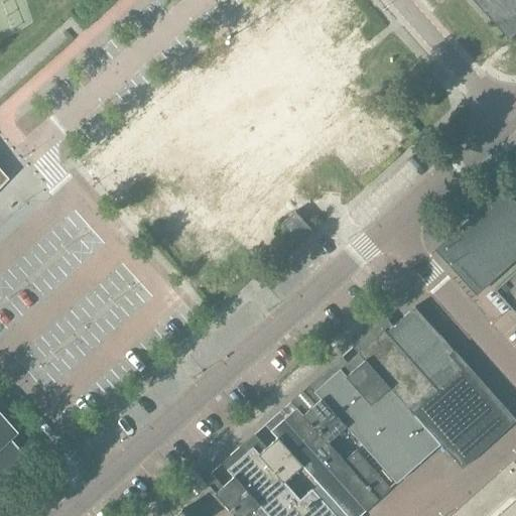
[(515,0),(473,0),(509,39),(515,33),(515,0)]
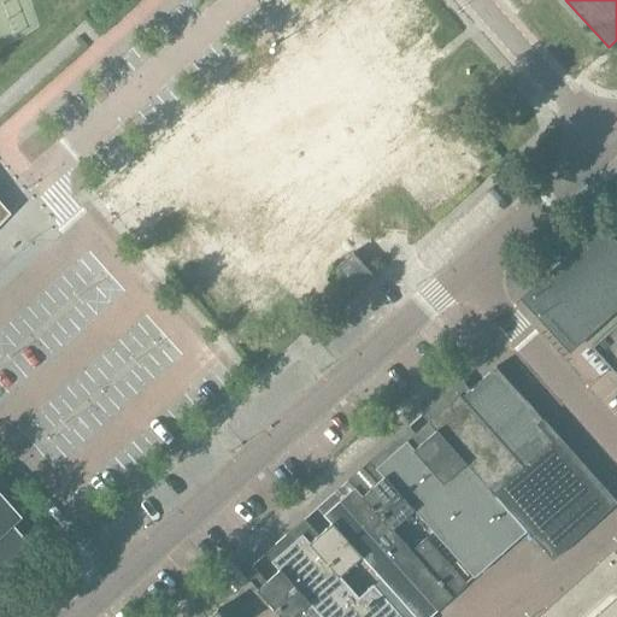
[(574,346),(616,307),(616,246),(603,231),(586,246),(588,248),(573,262),(569,264),(557,271),(552,274),(548,277),(546,282),(544,287),(542,292),(541,297),(540,297),(539,298),(538,299),(538,300),(536,301),(536,303),(536,304),(536,305),(536,306),(538,309),(538,310),(539,310),(540,311),(541,312),(542,312),(545,312),(546,312),(551,318),(550,319),(574,346)]
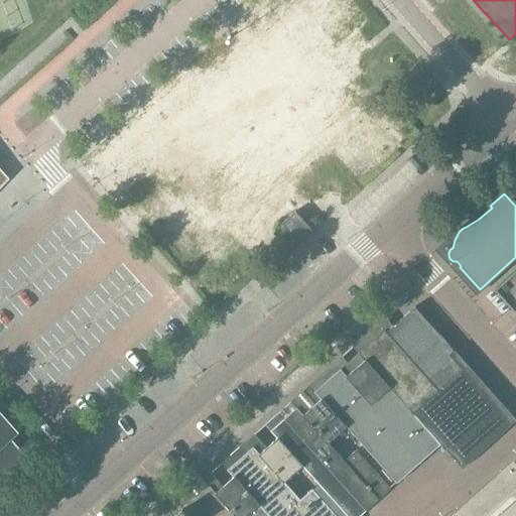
[(305,249),(318,242),(307,223),(294,229),(305,249)]
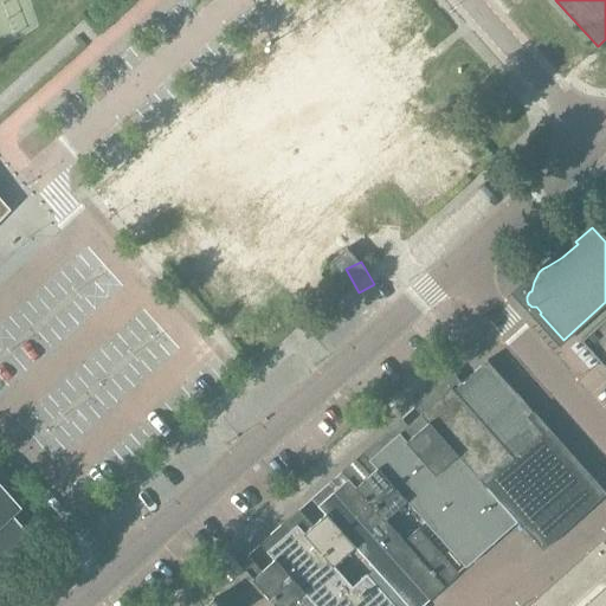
[(605,316),(582,339),(590,347),(593,345),(605,358),(605,316)]
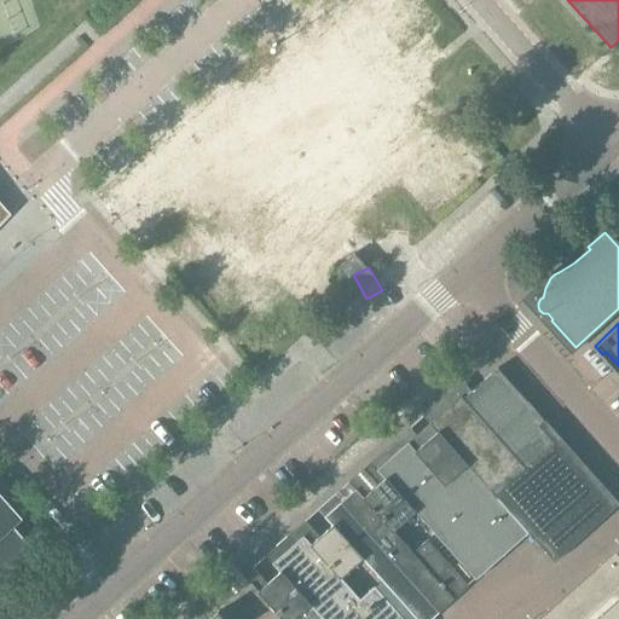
[(586,536),(618,505),(618,503),(618,504),(545,421),(545,422),(519,392),(509,382),(485,381),(481,383),(464,399),(586,536)]
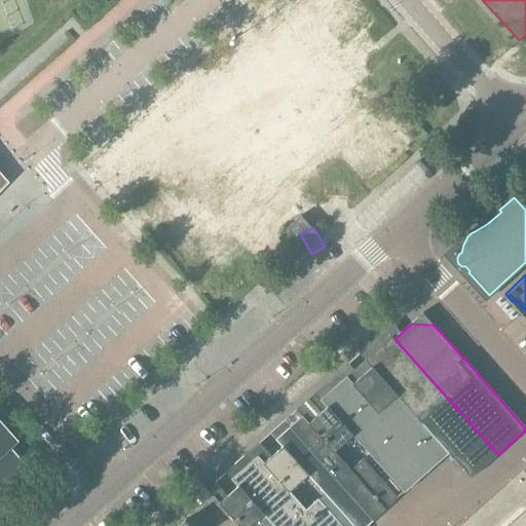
[(391,337),(366,360),(449,453),(472,478),(498,455),(395,339),(393,339),(391,337)]
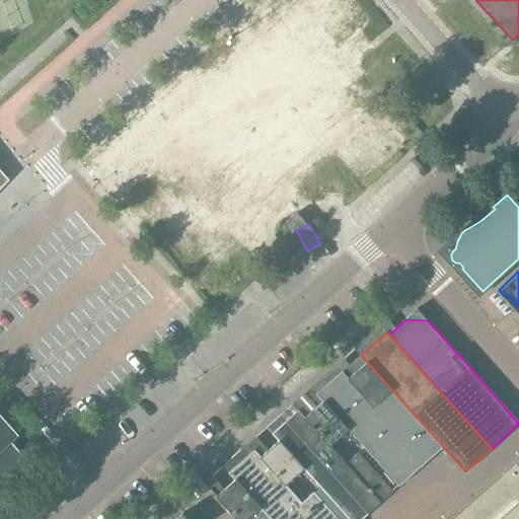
[(317,394),(323,401),(349,430),(399,487),(443,447),(361,355),(358,358),(364,365),(349,379),(343,372),(317,394)]
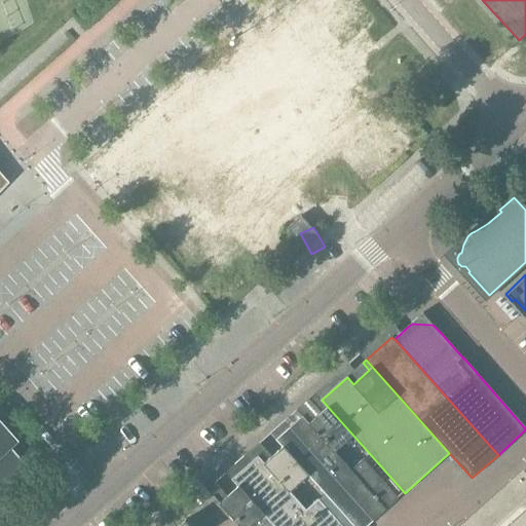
[(328,407),(309,423),(335,452),(353,436),(328,407)]
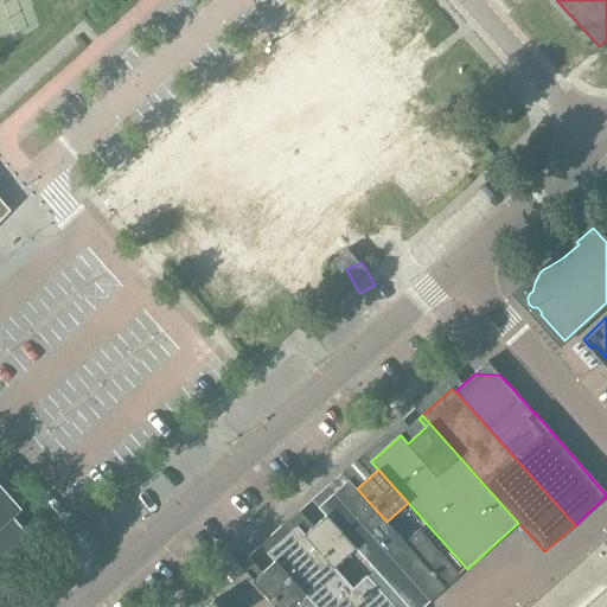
[(387,522),(357,489),(349,480),(334,493),(430,601),(460,575),(420,530),(404,543),(387,522)]
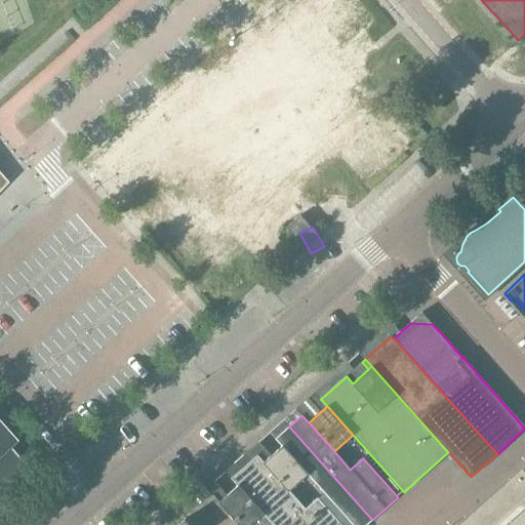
[(0,490),(27,467),(9,447),(16,440),(0,421),(0,490)]
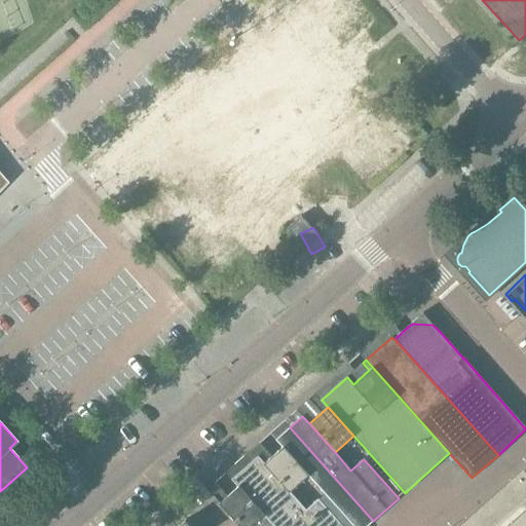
[(276,439),(309,476),(353,525),(368,525),(373,521),(290,427),(276,439)]
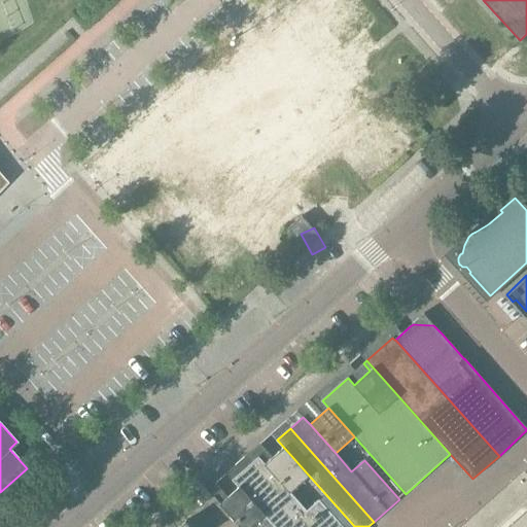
[(310,477),(277,440),(277,441),(283,448),(266,464),(258,457),(233,480),(240,487),(275,526),(344,526),(319,499),(307,511),(291,493),(310,477)]
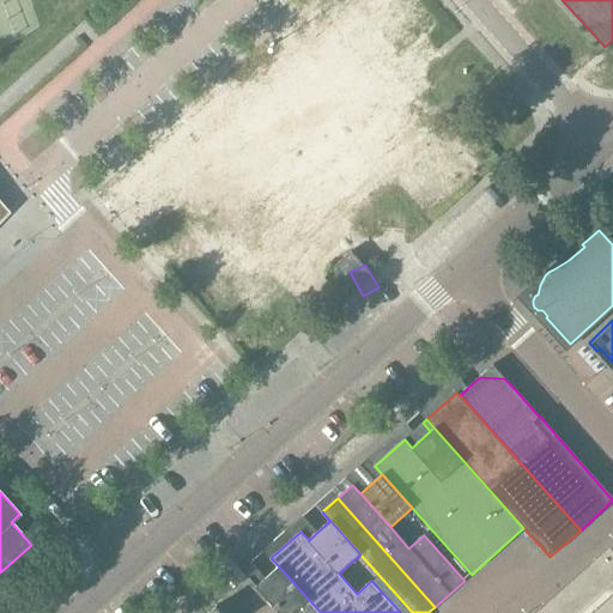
[(612,612),(612,541),(532,612),(612,612)]
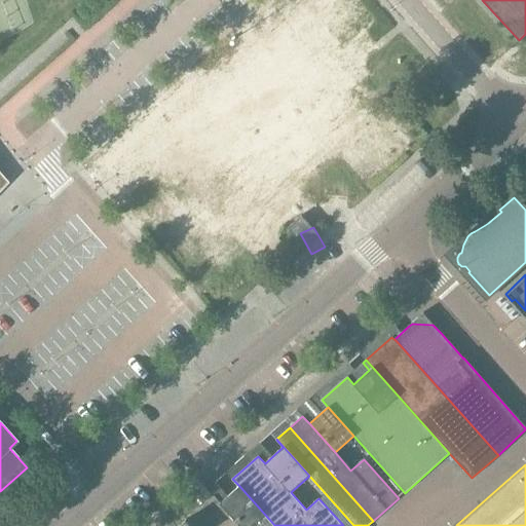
[(274,525),(239,486),(220,503),(240,525),(274,525)]
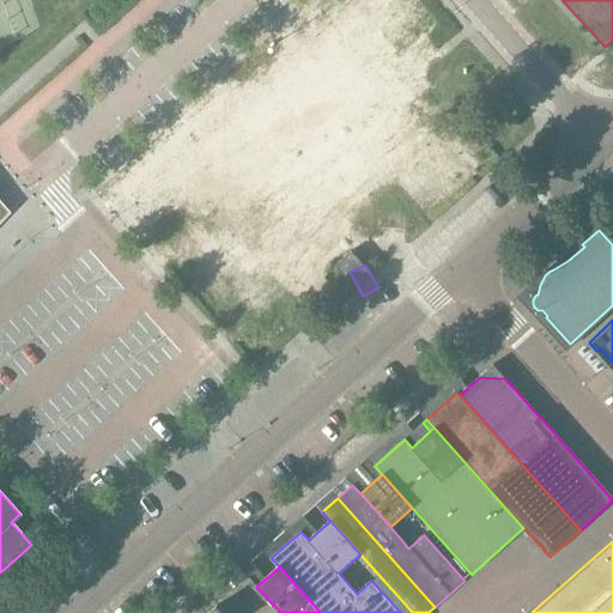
[(249,577),(218,604),(226,612),(280,612),(256,587),(249,577)]
